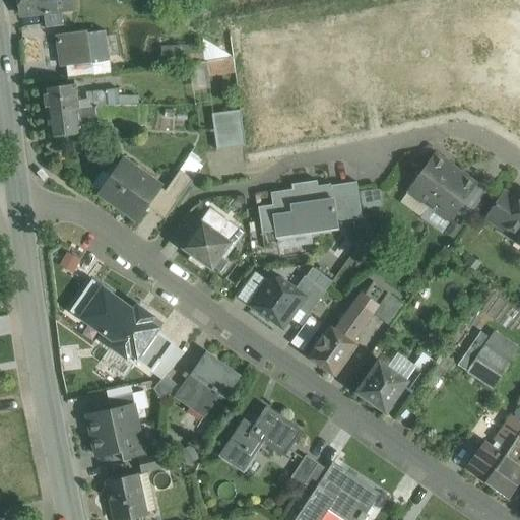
[(71,0),(19,0),(21,14),(73,8),(71,0)]
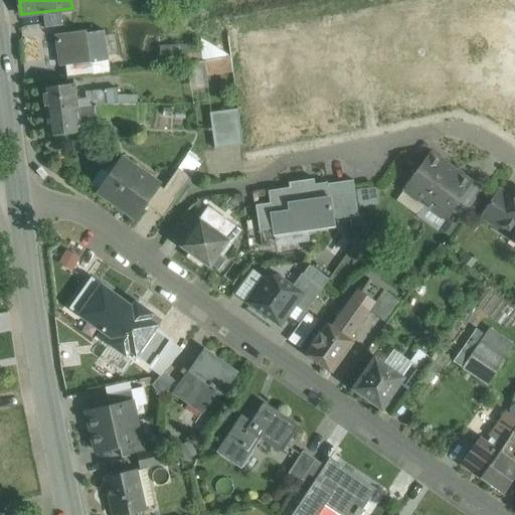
[(58,34),(57,34),(58,40),(57,40),(57,42),(59,42),(62,66),(65,65),(89,62),(89,59),(86,36),(84,30),(58,34)]
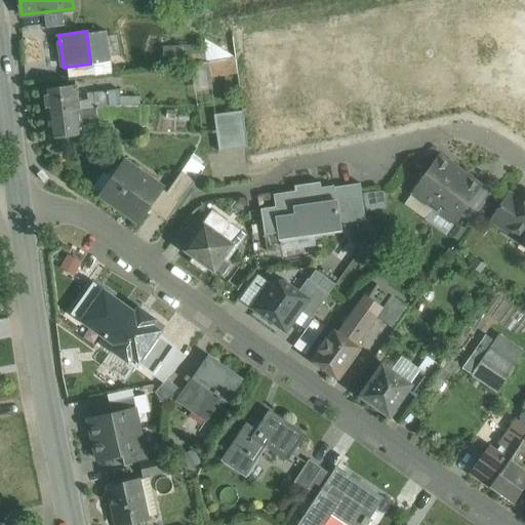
[(106,34),(87,37),(90,61),(106,57),(110,57),(110,56),(106,35),(106,34)]
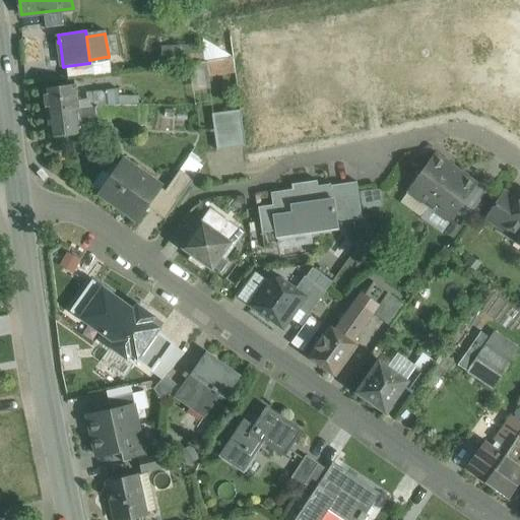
[(117,38),(108,35),(105,35),(109,56),(119,55),(117,38)]
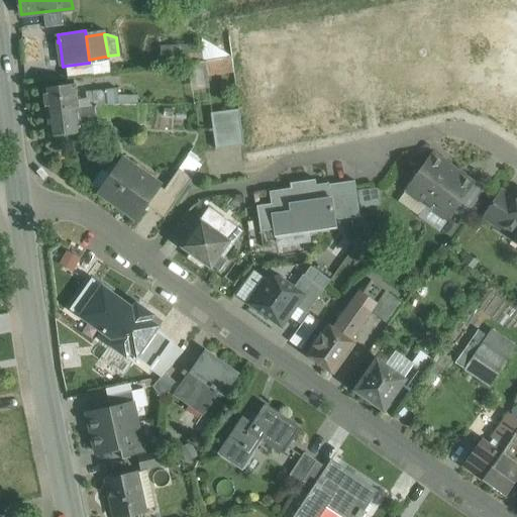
[(163,46),(162,47),(162,62),(202,60),(202,45),(178,46),(163,46)]
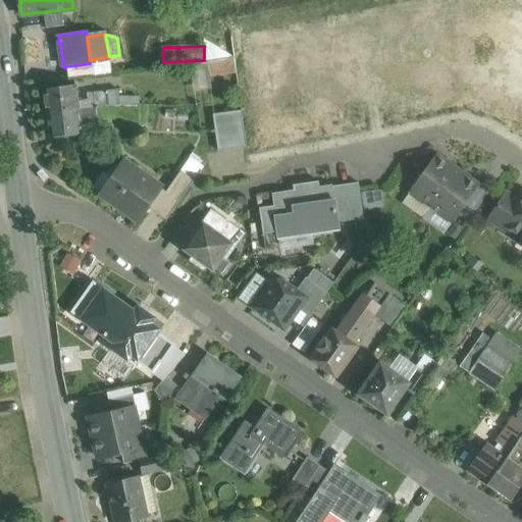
[(90,63),(66,66),(68,79),(108,74),(105,57),(90,60),(90,63)]
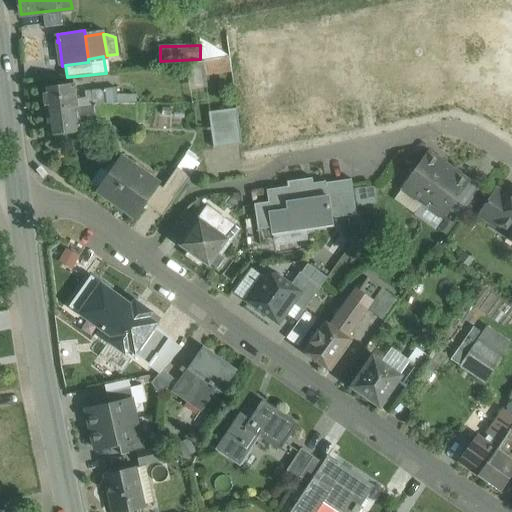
[(74,83),(42,87),(46,111),(77,106),(76,99),(74,83)]
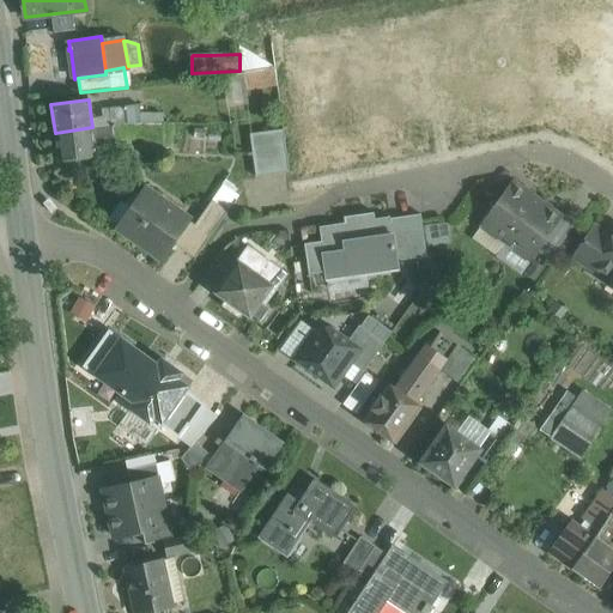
[(139,105),(102,110),(103,116),(91,119),(92,127),(111,125),(126,123),(163,123),(163,115),(140,115),(139,105)]
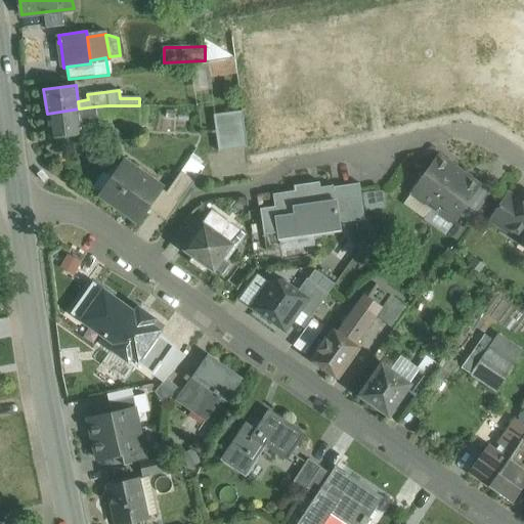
[(139,105),(107,105),(95,106),(97,121),(123,118),(123,128),(139,127),(139,105)]
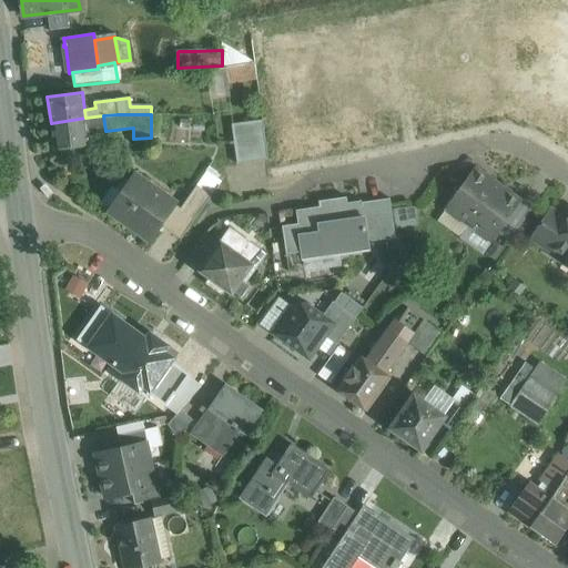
[(85,118),(51,123),(54,150),(90,144),(88,133),(105,131),(103,115),(85,118)]
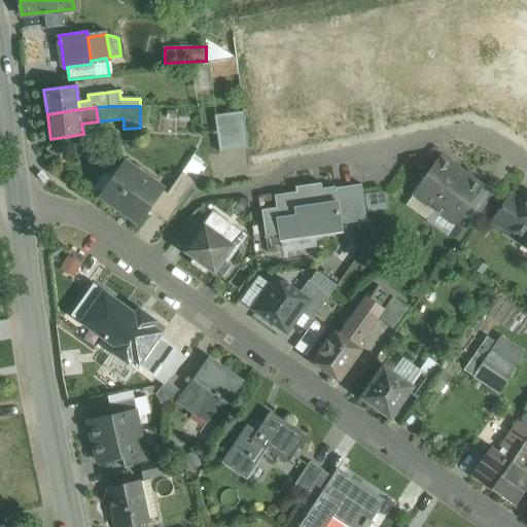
[(244,111),(215,115),(220,152),(249,148),(244,111)]
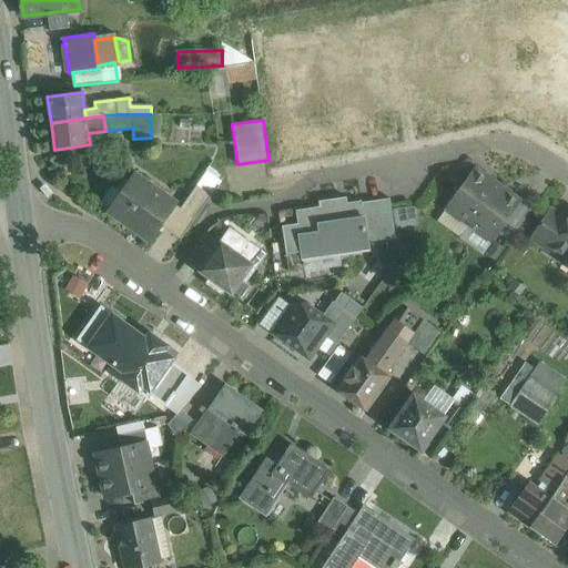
[(474,169),(446,208),(469,224),(497,185),(474,169)]
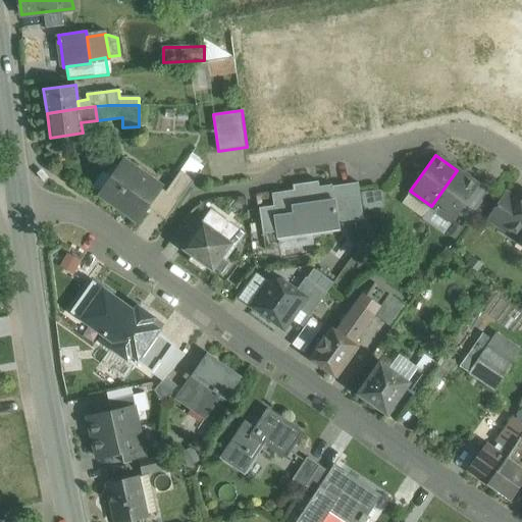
[(161,188),(126,163),(112,183),(114,185),(105,197),(138,220),(161,188)]
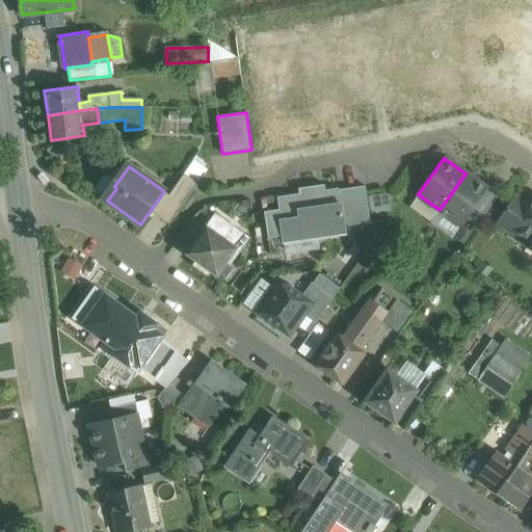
[(184,174),(163,204),(177,214),(197,183),(184,174)]
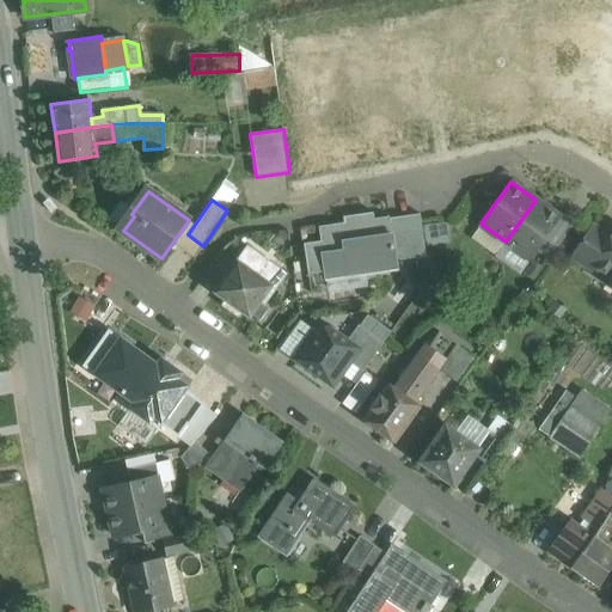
[(536,200),(506,242),(531,259),(539,249),(561,219),(536,200)]
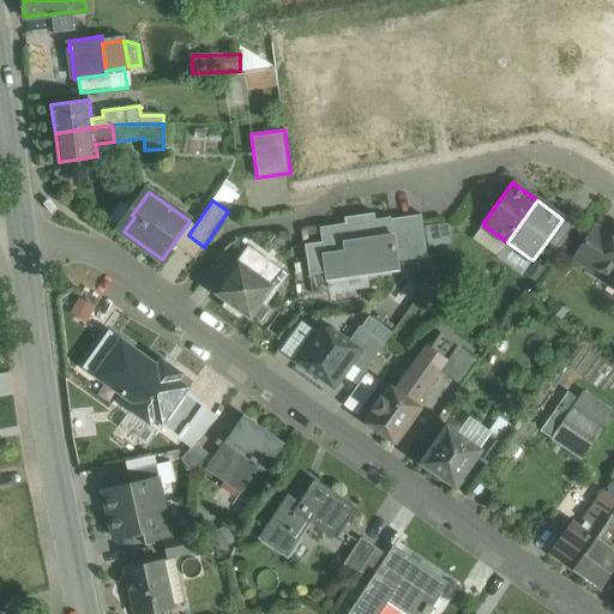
[(305,244),(309,275),(325,272),(326,282),(399,271),(398,262),(426,257),(420,215),(375,221),(374,215),(345,218),(347,226),(320,229),(323,241),(305,244)]
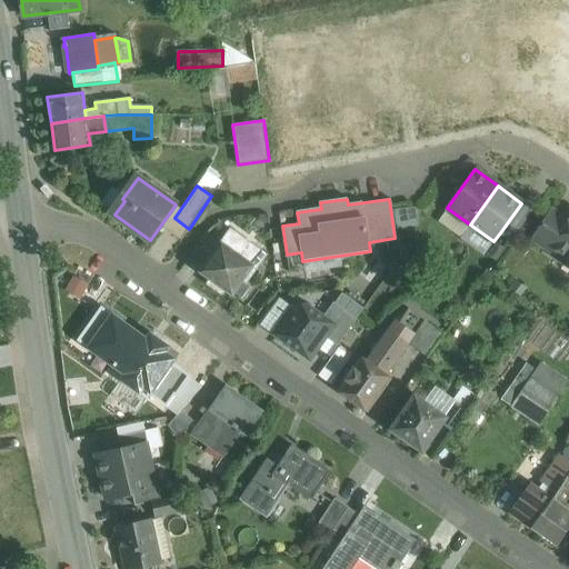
[(521,203),(501,231),(512,239),(533,210),(522,202),(521,203)]
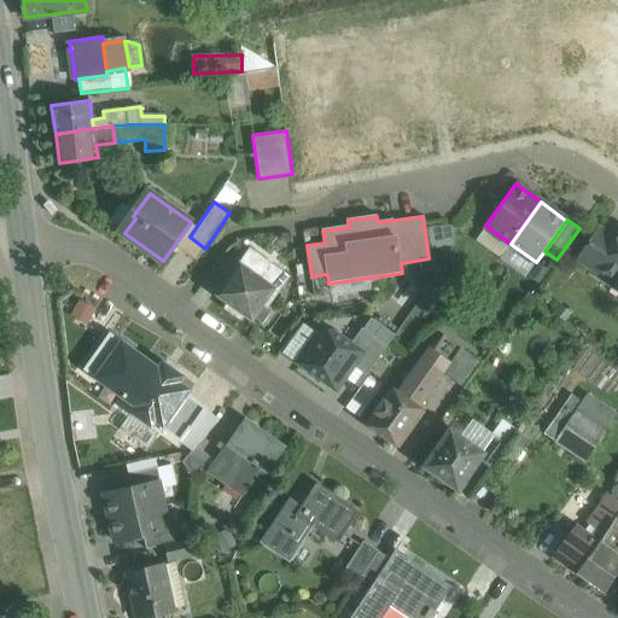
[(450,225),(426,228),(430,249),(453,245),(450,225)]
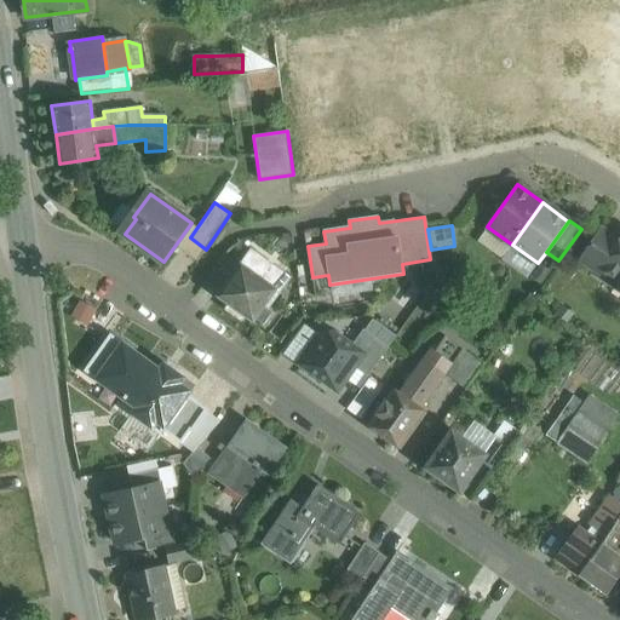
[(619,240),(602,229),(580,262),(600,275),(603,270),(619,244),(619,240)]
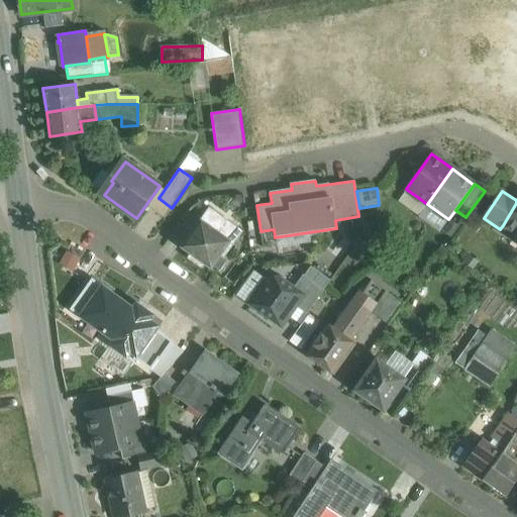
[(516,203),(503,225),(514,233),(511,237),(516,241),(516,203)]
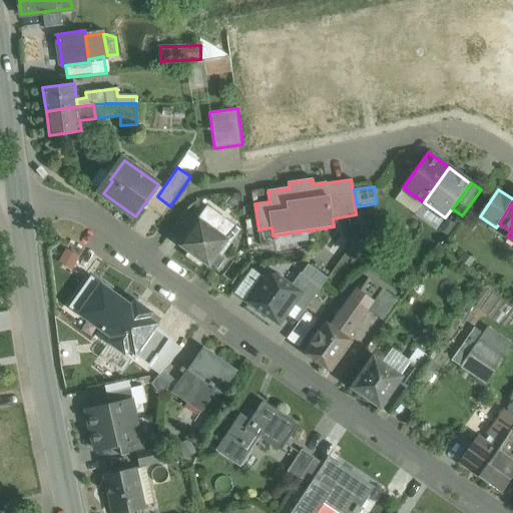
[(216,231),(199,219),(186,236),(179,244),(189,251),(190,251),(208,265),(217,252),(221,255),(236,234),(227,228),(222,224),(216,231)]
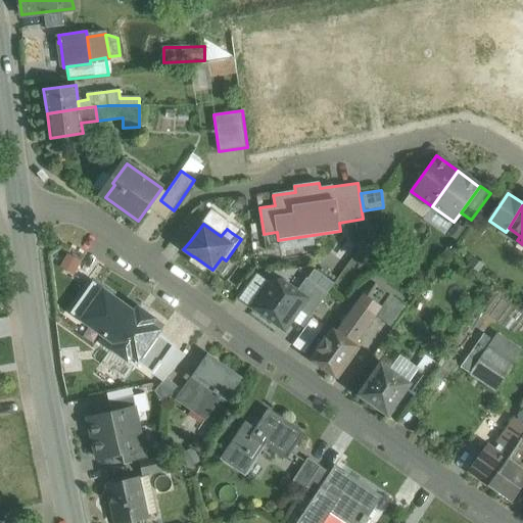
[(244,234),(236,228),(232,233),(241,239),(244,234)]
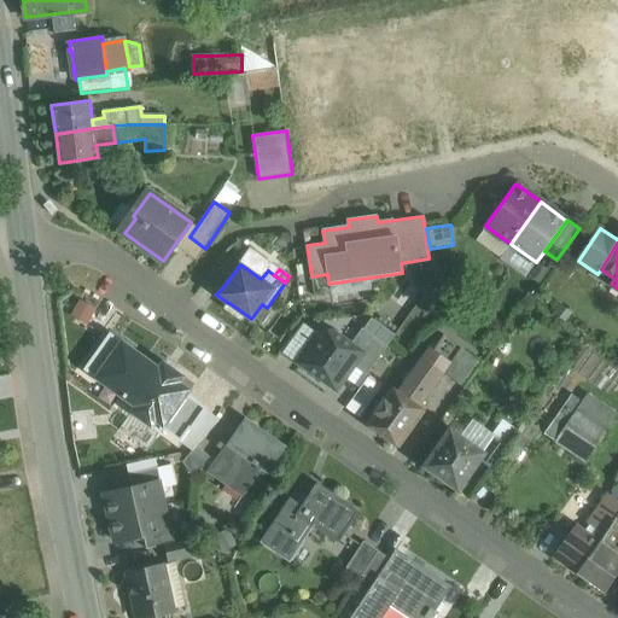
[(351,344),(332,331),(331,330),(321,344),(315,339),(298,363),(336,390),(353,366),(373,337),(362,328),(351,344)]
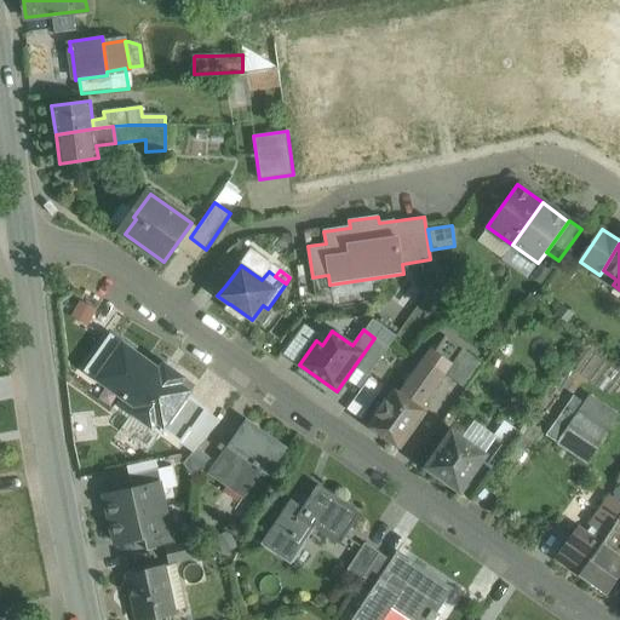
[(164,362),(159,368),(110,334),(85,372),(135,407),(131,413),(159,434),(162,428),(182,442),(190,430),(191,430),(207,409),(188,395),(190,391),(181,384),(184,378),(164,362)]
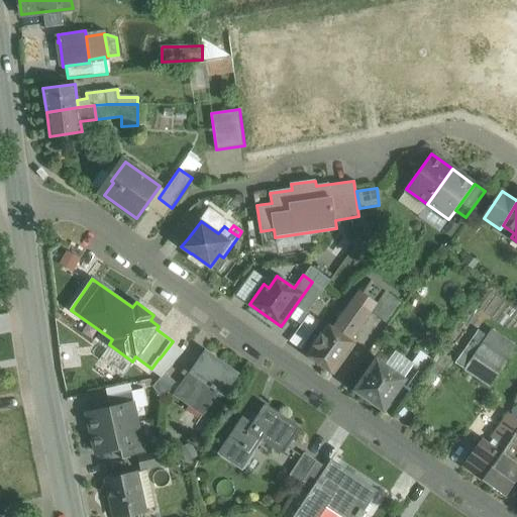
[(353,299),(332,327),(350,340),(371,312),(386,291),(371,280),(355,300),(353,299)]
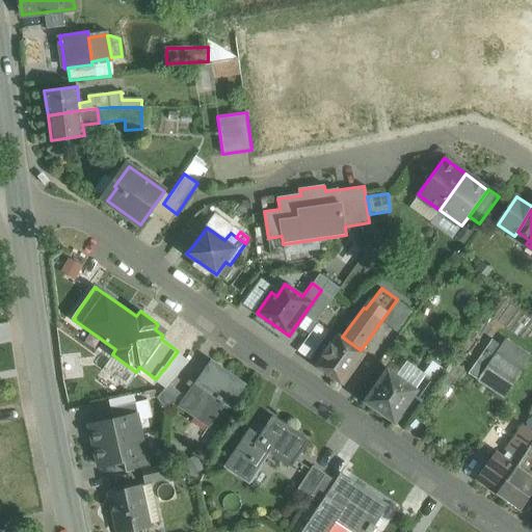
[(321,290),(303,315),(315,323),(333,298),(321,290)]
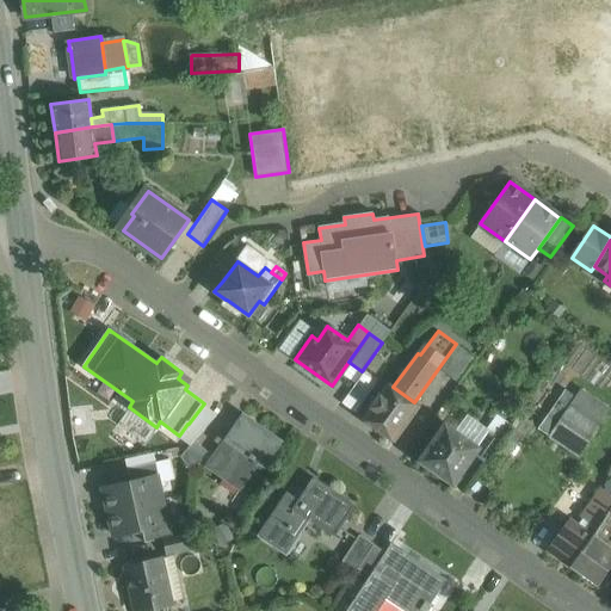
[(456,344),(438,369),(458,383),(476,358),(456,344)]
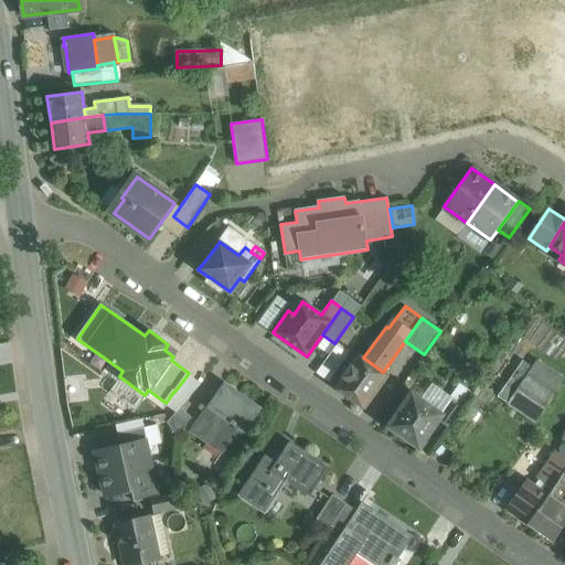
[(363,358),(358,354),(334,387),(364,409),(388,375),(383,372),(363,358)]
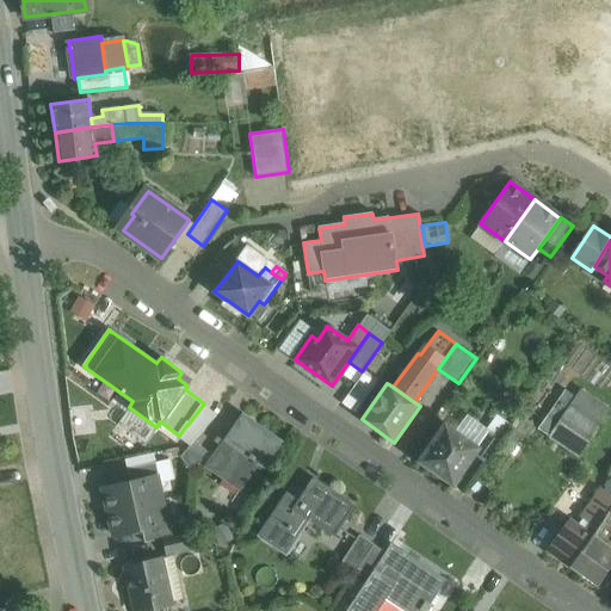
[(576,399),(565,390),(538,430),(550,437),(569,408),(576,399)]
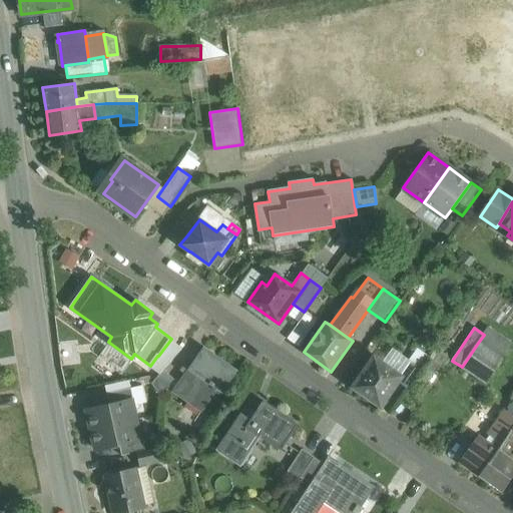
[(510,345),(488,330),(484,335),(478,343),(501,359),(510,345)]
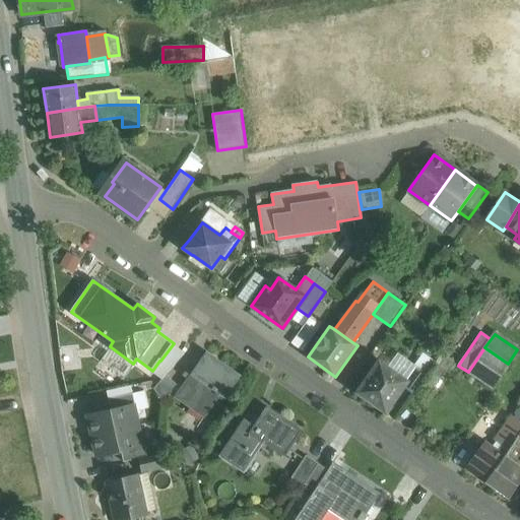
[(508,364),(484,347),(468,372),(492,388),(508,364)]
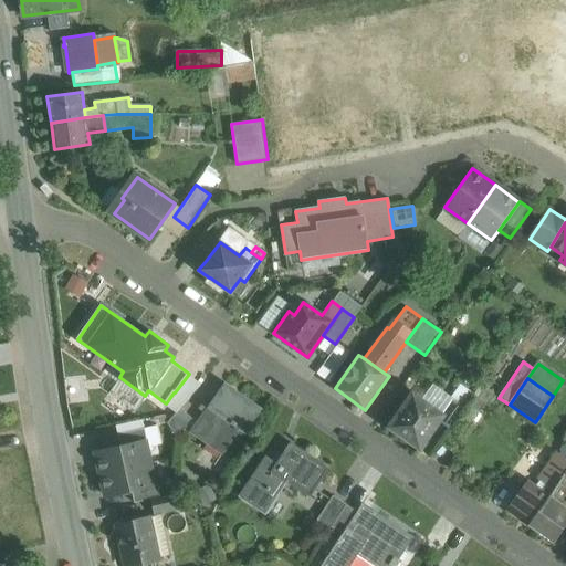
[(261,409),(226,384),(194,428),(224,451),(240,429),(244,432),(261,409)]
